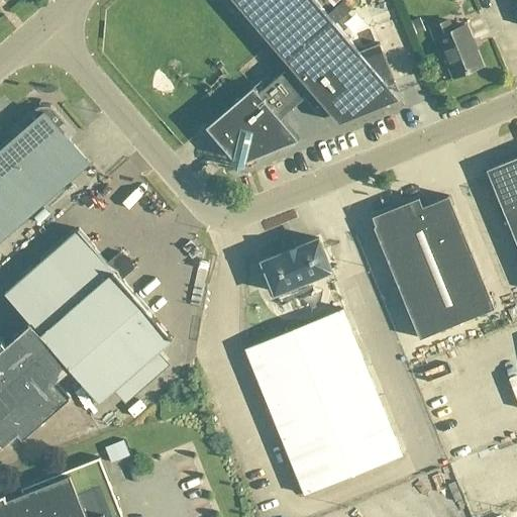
[(232,164),(237,171),(244,168),(245,164),(245,163),(283,147),(299,141),(288,128),(281,120),(304,100),(317,115),(328,111),(340,125),(389,105),(391,92),(387,87),(395,84),(379,44),(358,54),(356,50),(318,5),(313,0),(231,0),(272,45),(285,62),(289,67),(257,93),(253,88),(206,128),(232,160),(233,160),(232,164)]
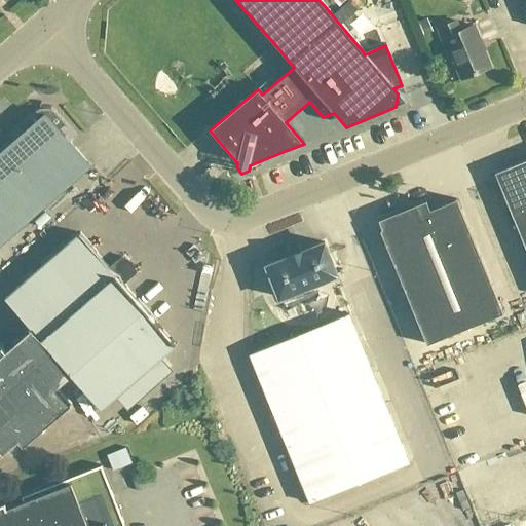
[(455,23),(438,30),(448,57),(451,55),(461,81),(490,70),(473,28),(459,33),(455,23)]
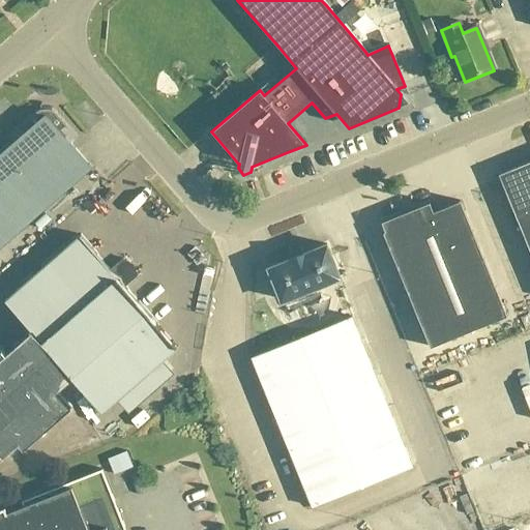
[(0,248),(91,169),(60,133),(65,127),(66,129),(67,128),(56,115),(55,114),(52,112),(51,112),(49,111),(47,111),(43,111),(41,111),(39,112),(38,113),(36,114),(23,125),(24,126),(26,125),(30,130),(0,156),(0,248)]
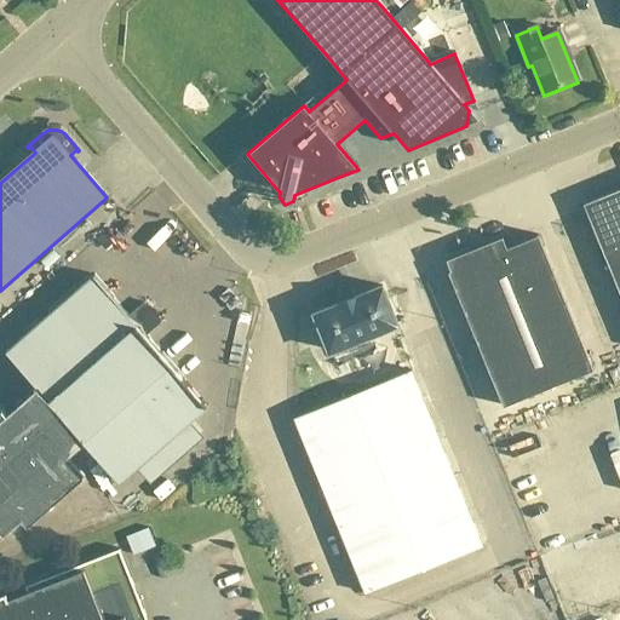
[(619,190),(583,206),(584,207),(619,294),(619,190)]
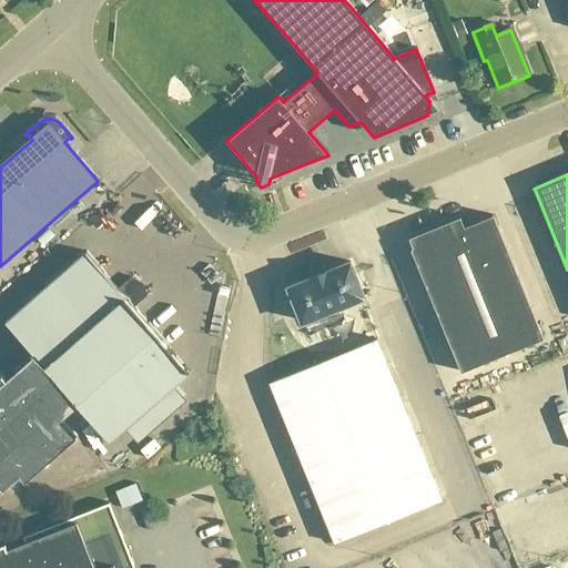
[(411,251),(424,281),(462,374),(544,341),(493,216),(464,229),(460,219),(408,240),(413,250),(411,251)]
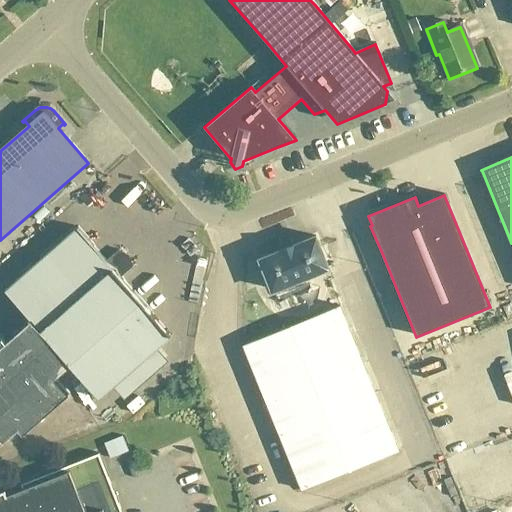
[(171,336),(147,309),(77,229),(5,292),(30,321),(0,347),(0,440),(3,443),(18,430),(22,435),(69,395),(55,380),(70,367),(98,399),(171,336)]
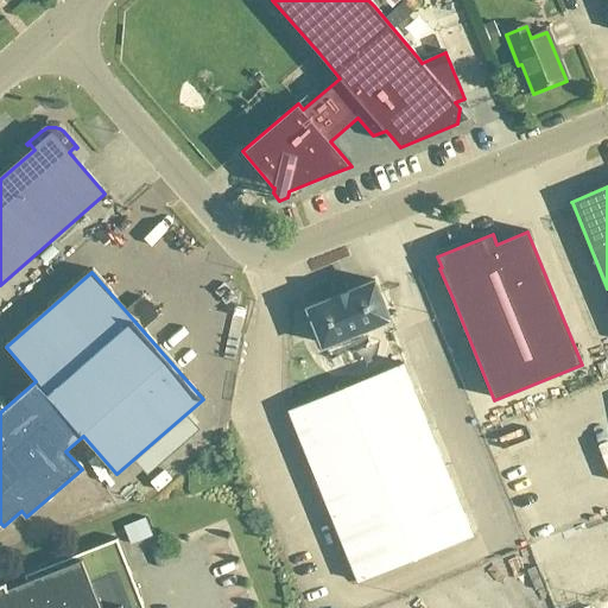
[(324,347),(390,320),(374,282),(309,309),(324,347)]
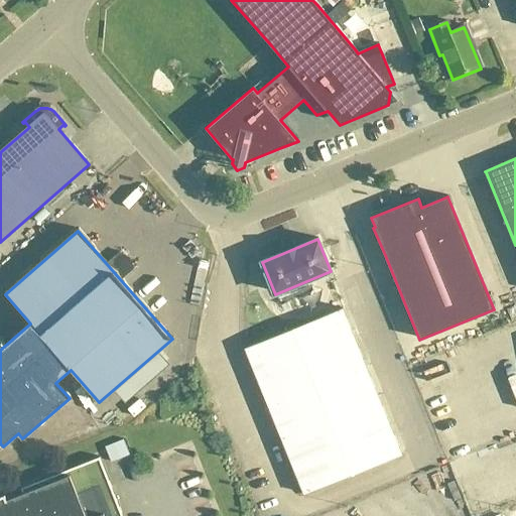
[(304,496),(402,456),(401,456),(343,309),(245,349),(304,496)]
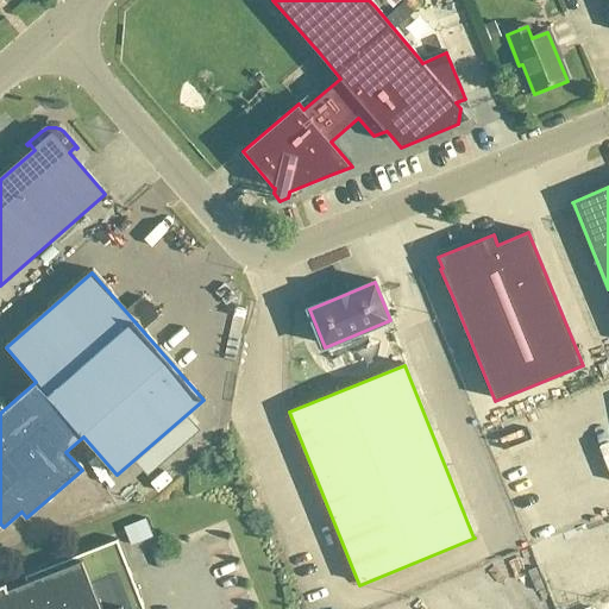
[(127,537),(150,529),(143,510),(121,518),(127,537)]
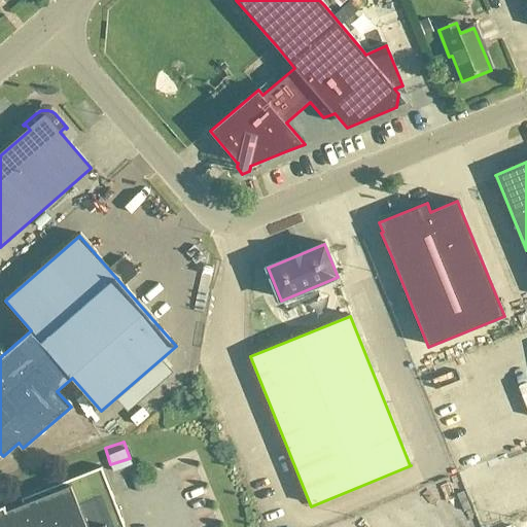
[(125,526),(102,468),(22,499),(23,504),(6,511),(4,506),(0,507),(0,526),(125,526)]
